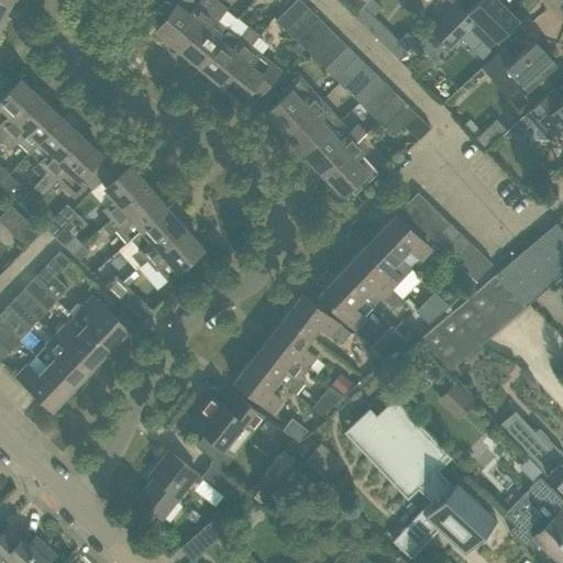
[(179,0),(155,30),(178,48),(208,14),(218,1),(216,0),(200,0),(197,4),(190,0),(179,0)]
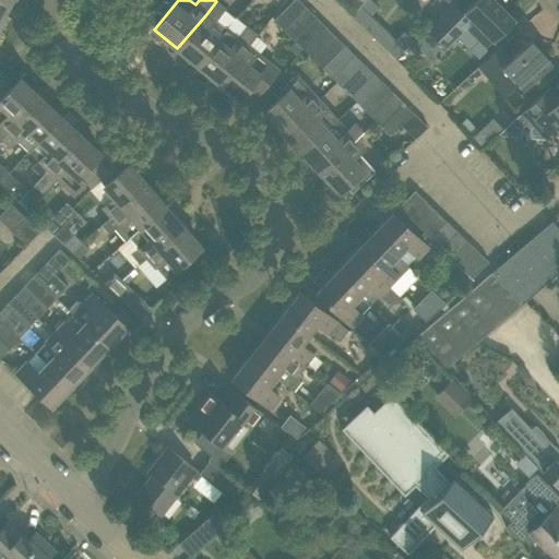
[(283,30),(306,8),(298,0),(293,0),(274,21),(283,30)]
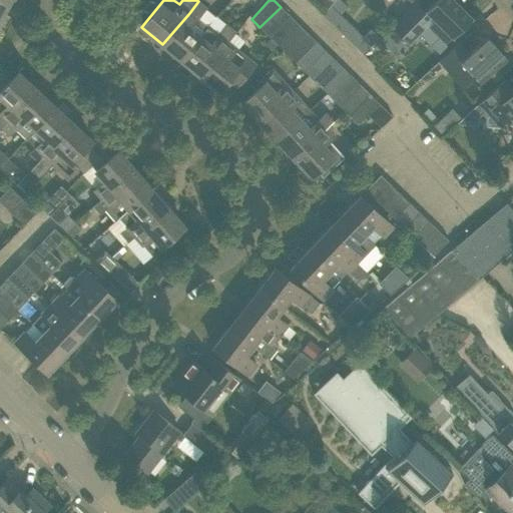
[(339,12),(345,6),(339,0),(323,0),(328,5),(323,10),(353,41),(360,35),(339,12)]
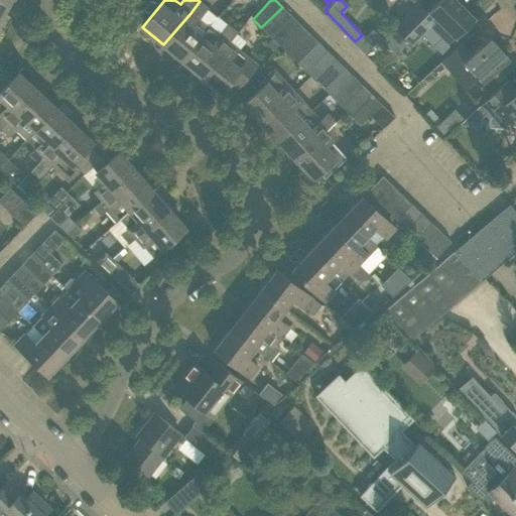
[(476,20),(455,0),(436,0),(428,8),(430,10),(426,13),(419,5),(395,28),(412,45),(436,21),(439,24),(433,31),(448,46),(476,20)]
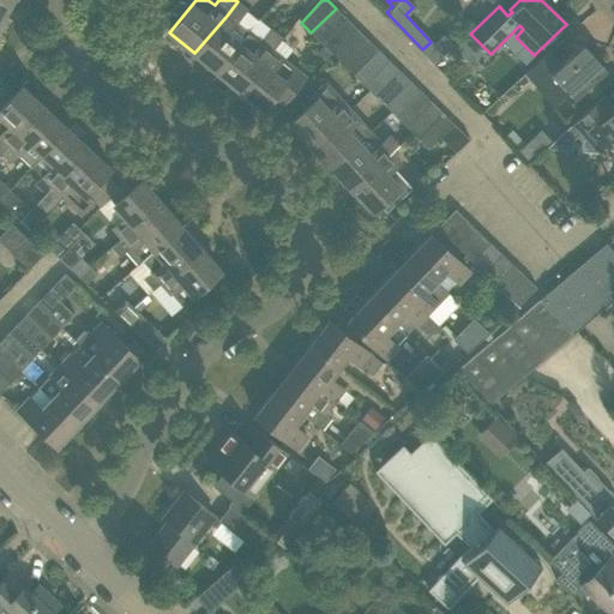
[(0,24),(10,7),(0,1),(0,24)]
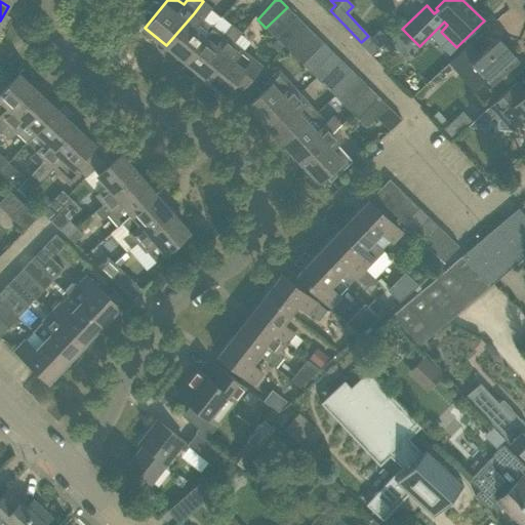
[(194,13),(166,45),(187,62),(214,28),(213,27),(212,28),(202,19),(211,8),(203,1),(194,13)]
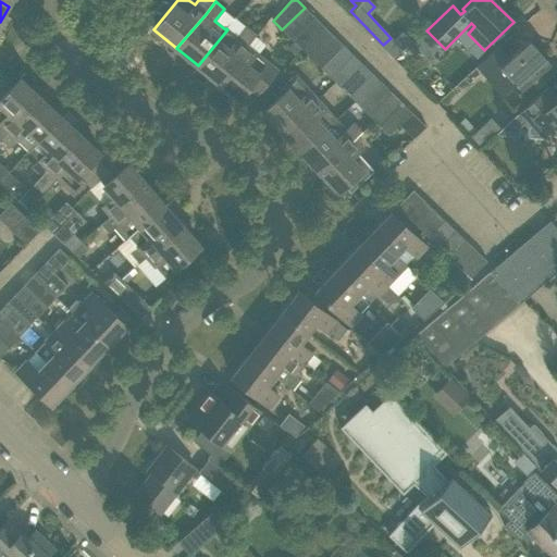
[(314,17),(305,8),(282,29),(293,40),(314,17)]
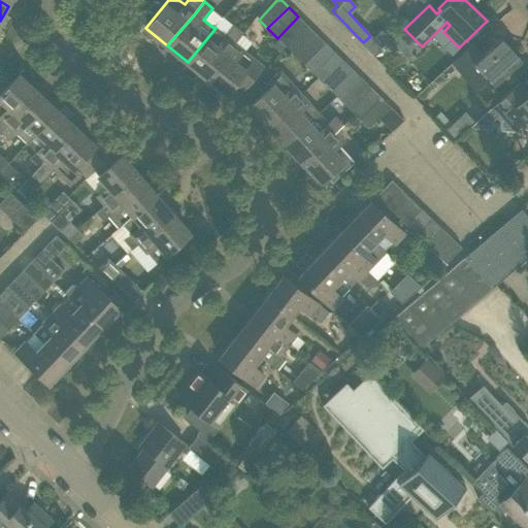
[(285,45),(287,46),(307,25),(298,17),(277,38),(278,38),(278,39),(285,45)]
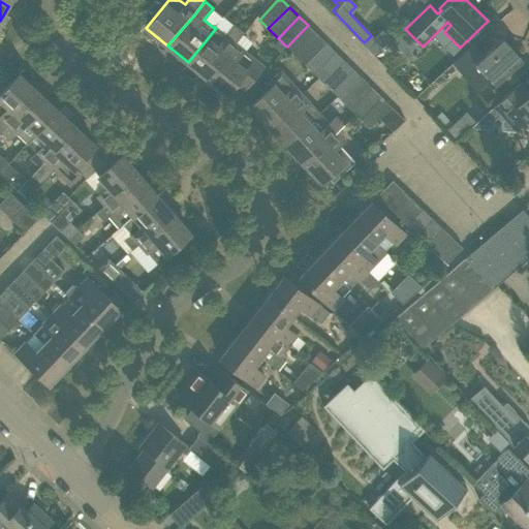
[(206,41),(188,62),(207,78),(236,44),(235,43),(243,33),(234,24),(224,35),(216,28),(206,41)]
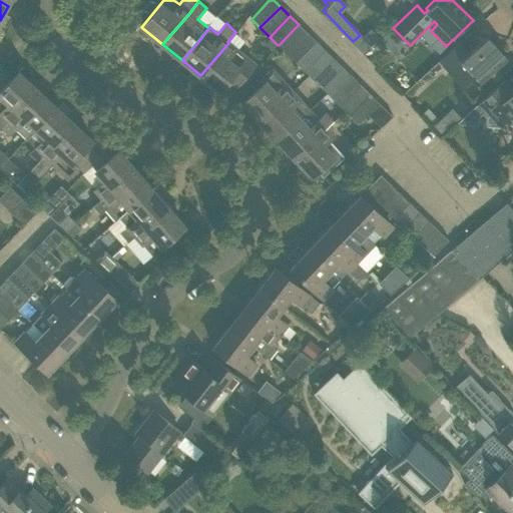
[(279,45),(287,54),(308,33),(299,24),(279,45)]
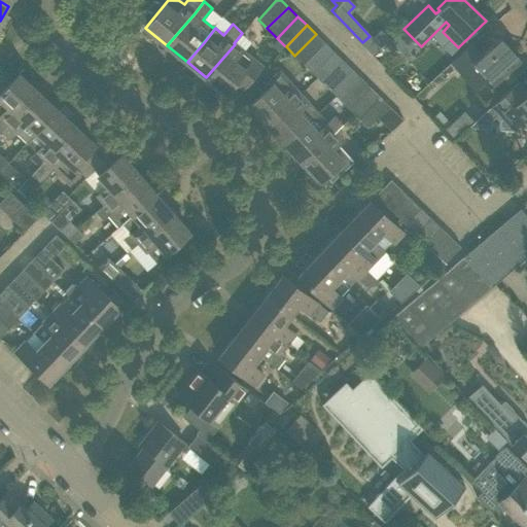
[(381,29),(363,45),(373,55),(390,38),(381,29)]
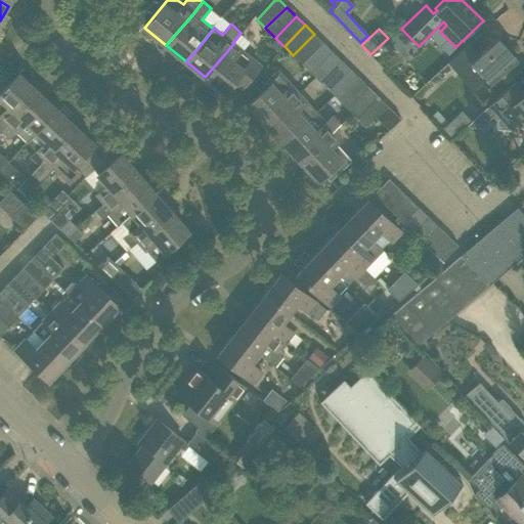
[(323,43),(314,34),(293,55),(303,64),(323,43)]
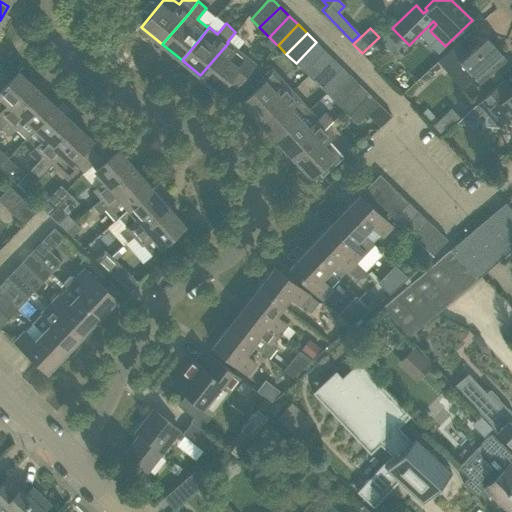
[(457,44),(438,61),(461,86),(473,75),(479,82),(486,76),(491,71),(506,58),(486,36),(466,54),(457,44)]
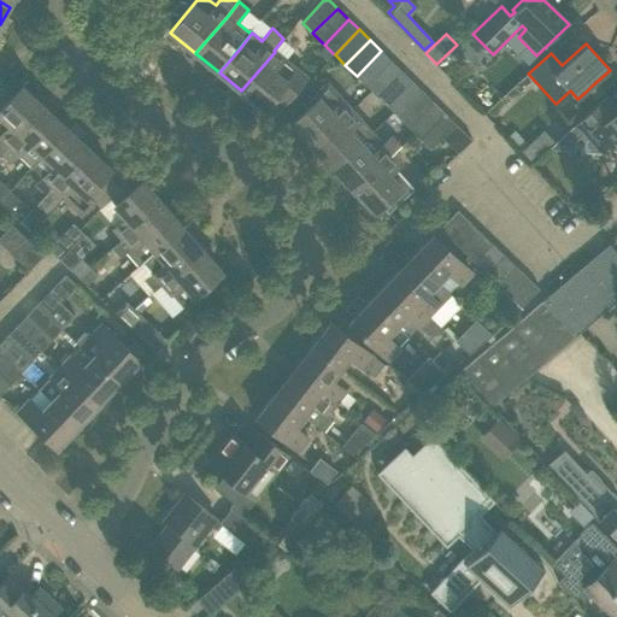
[(325,45),(318,52),(327,59),(333,53),(325,46),(325,45)]
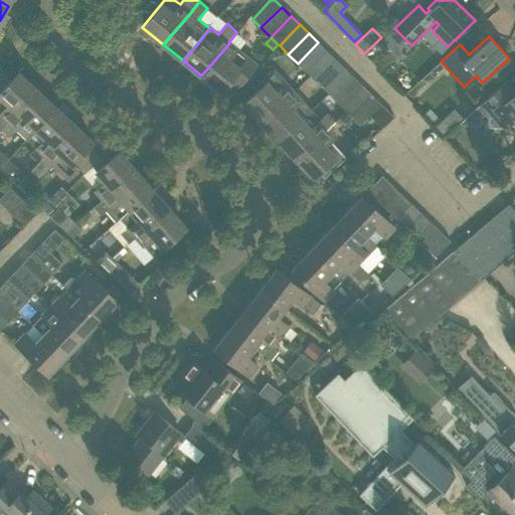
[(327,50),(318,42),(298,63),(306,71),(327,50)]
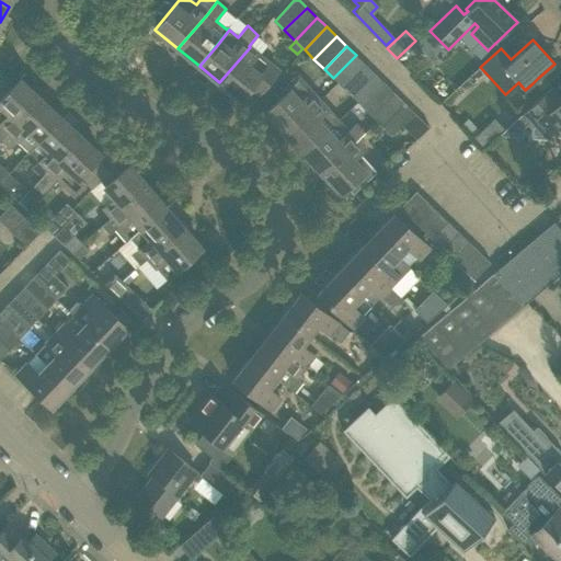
[(278,70),(250,47),(219,82),(240,100),(250,87),(259,94),(278,70)]
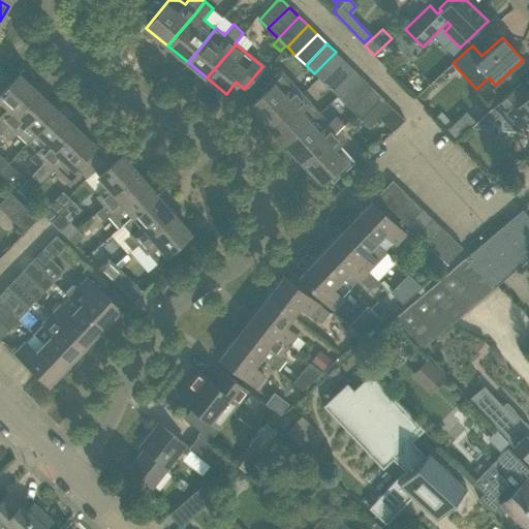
[(324,83),(345,62),(336,52),(314,73),(324,83)]
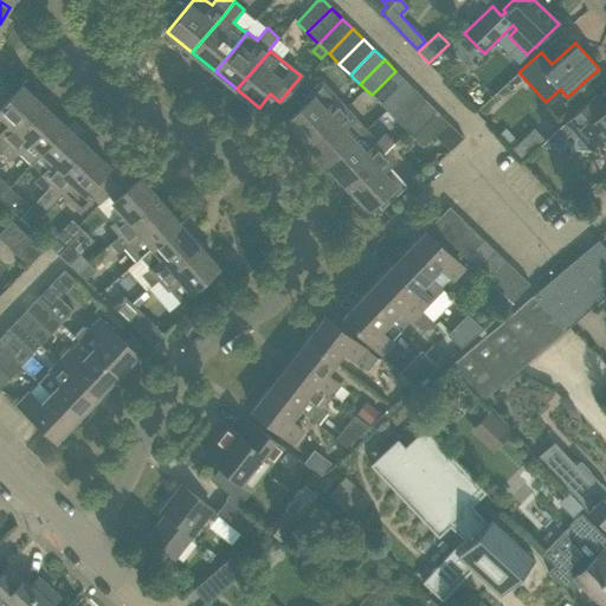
[(372,95),(381,105),(406,81),(395,71),(372,95)]
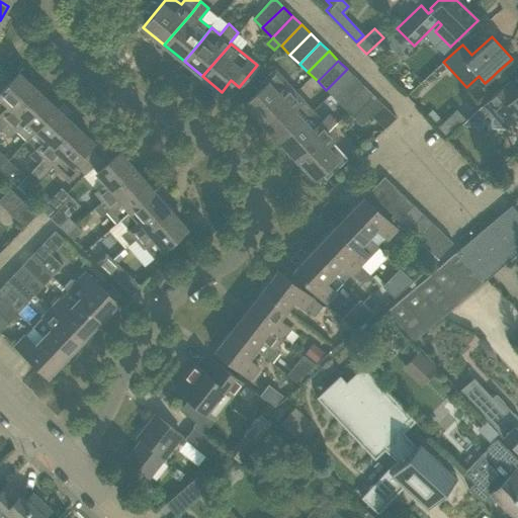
[(260,89),(245,103),(264,123),(294,94),(286,85),(276,74),(271,69),(255,84),(260,89)]
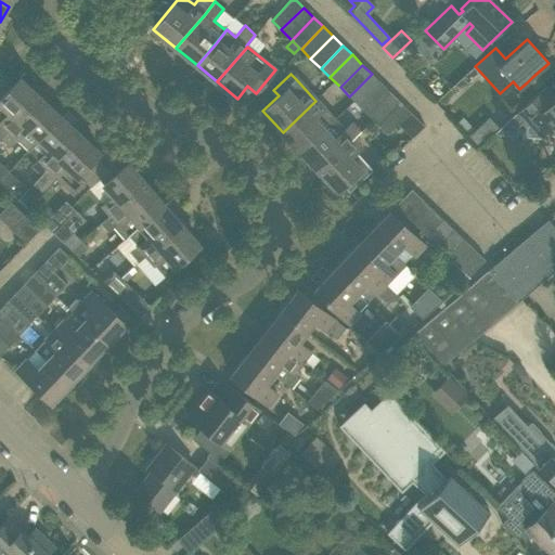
[(349,97),(359,105),(381,82),(372,74),(349,97)]
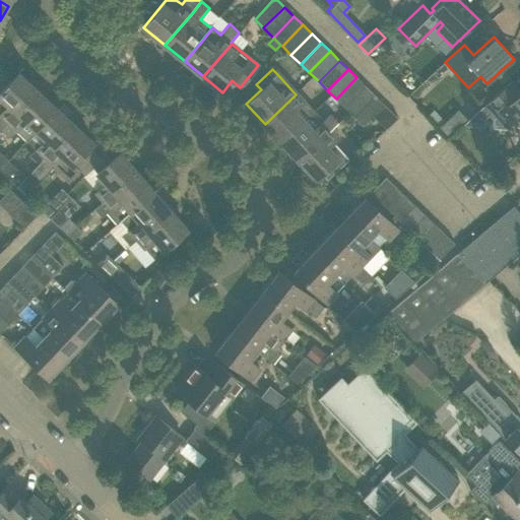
[(0,128),(2,130),(7,125),(39,92),(18,73),(4,87),(0,91),(0,128)]
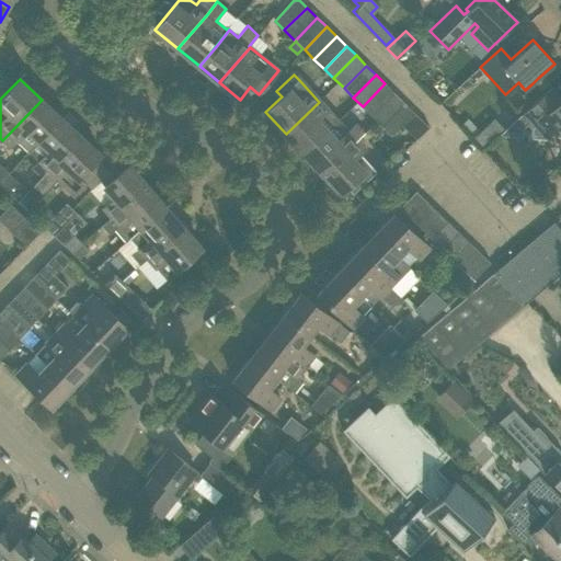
[(363,106),(373,116),(396,93),(385,83),(363,106)]
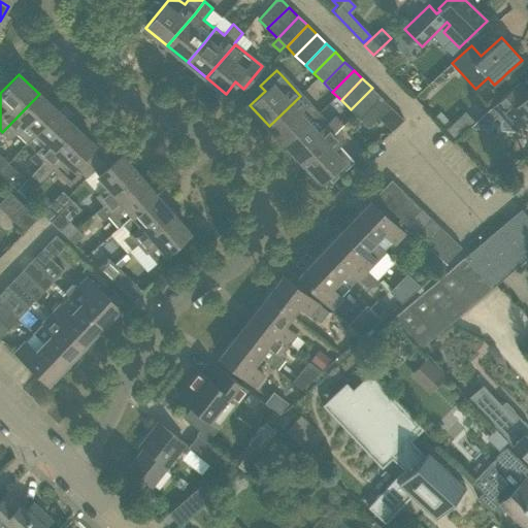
[(514,86),(490,107),(500,120),(499,129),(518,131),(518,121),(524,117),(527,121),(527,92),(519,81),(514,86)]
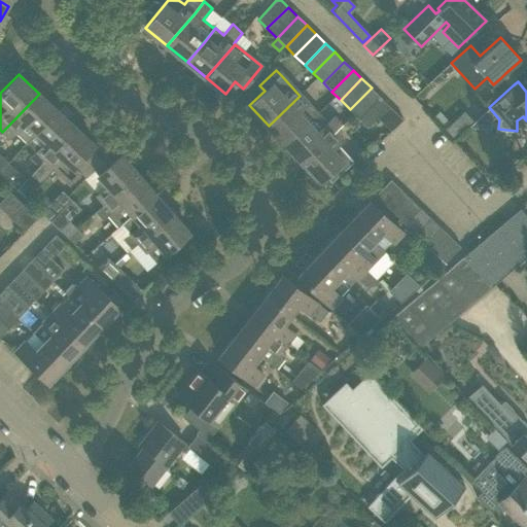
[(350,109),(359,118),(380,97),(372,88),(350,109)]
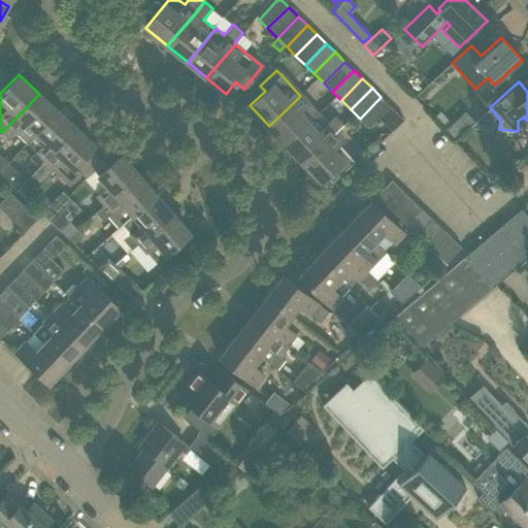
[(58,111),(39,94),(7,127),(2,132),(9,139),(14,133),(17,135),(17,134),(27,143),(36,133),(37,134),(58,111)]
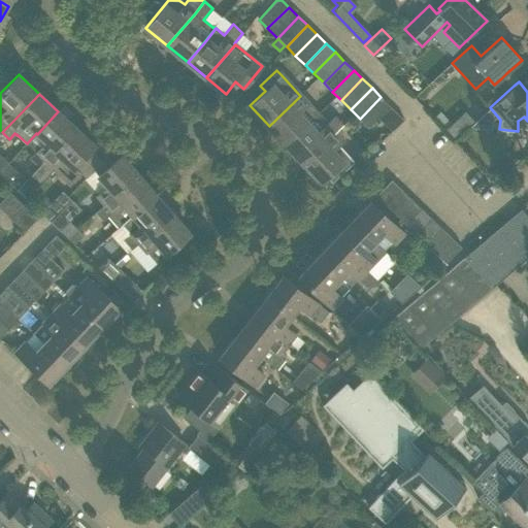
[(269,126),(286,144),(308,124),(298,112),(307,103),(300,96),(269,126)]
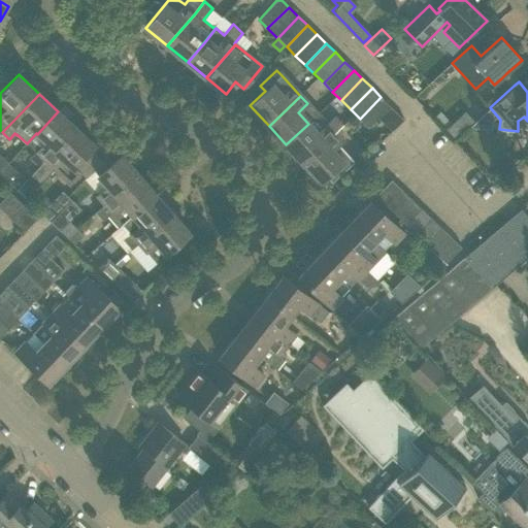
[(378,117),(393,131),(404,120),(381,97),(360,119),(368,127),(378,117)]
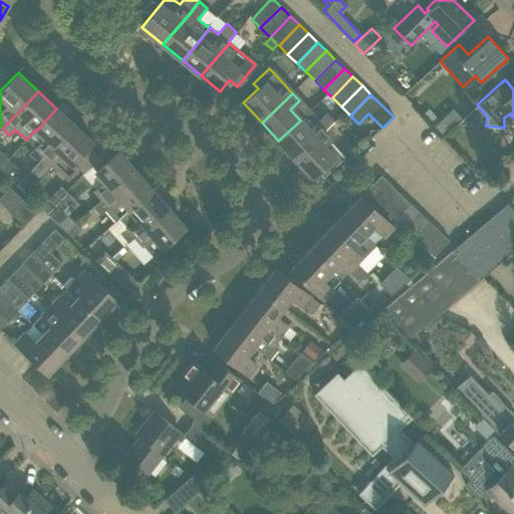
[(74,125),(56,108),(36,131),(44,138),(35,148),(28,155),(37,163),(35,164),(36,165),(44,158),(74,125)]
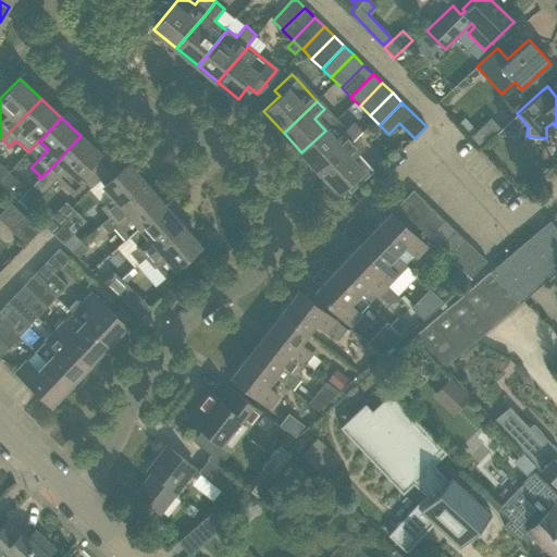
[(301,152),(320,172),(354,140),(353,140),(362,132),(355,123),(334,140),(325,131),(301,152)]
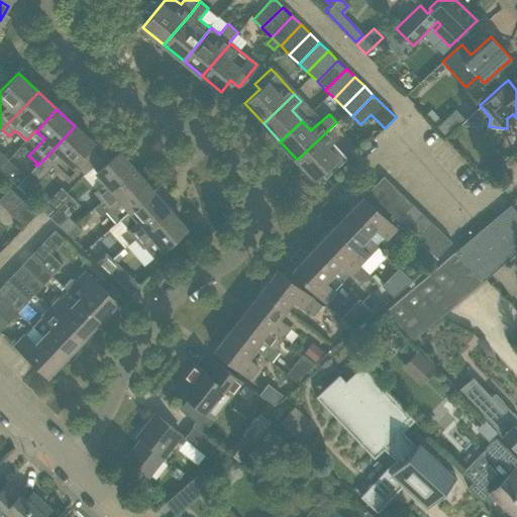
[(444,118),(436,125),(445,135),(453,128),(444,118)]
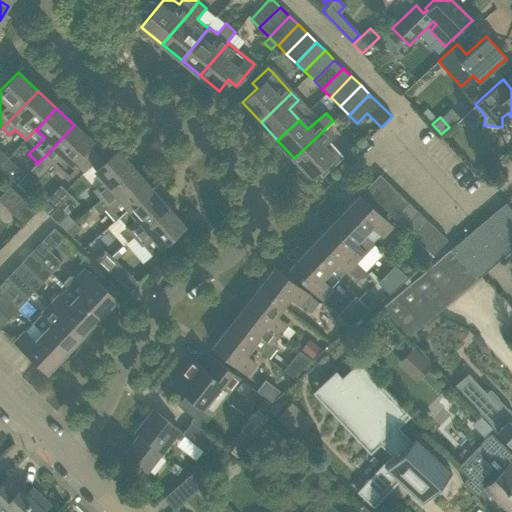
[(91,141),(74,125),(44,157),(36,164),(30,172),(37,179),(51,165),(66,179),(77,167),(72,162),(91,141)]
